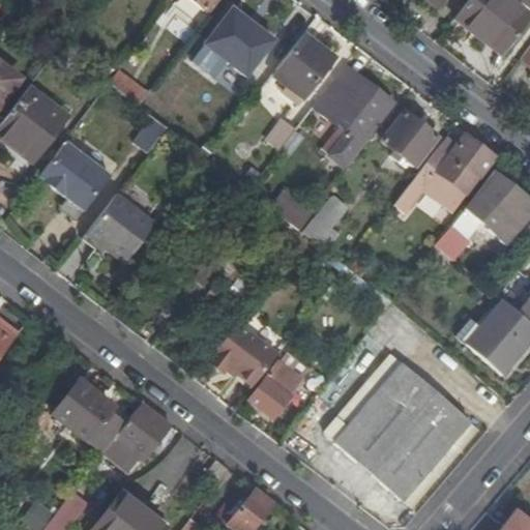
[(187,0),(202,11),(210,0),(187,0)]
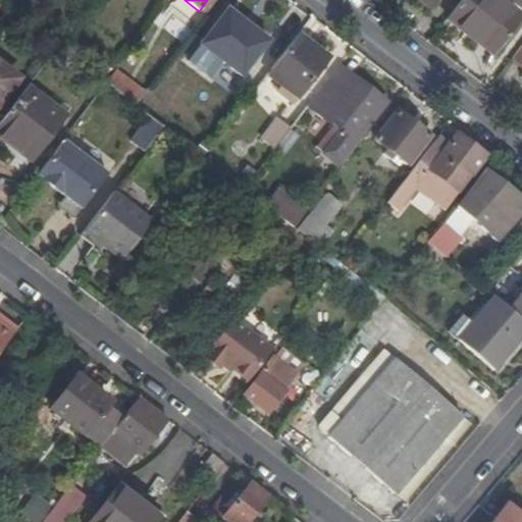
[(199,21),(193,29),(196,32),(202,24),(211,33),(235,51),(261,17),(266,20),(279,4),(273,0),(248,0),(246,3),(242,0),(216,0),(200,22),(199,21)]
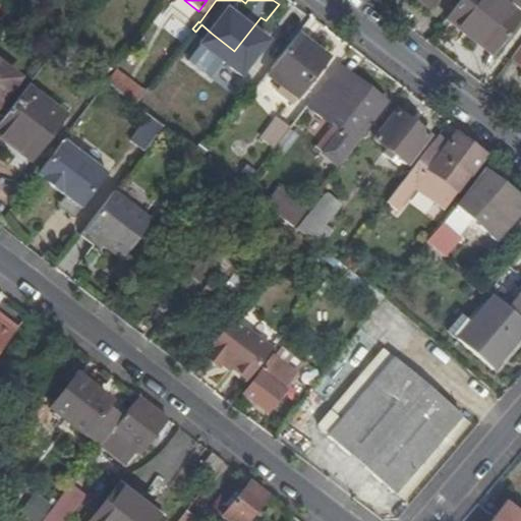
[(416,0),(430,10),(438,0),(416,0)]
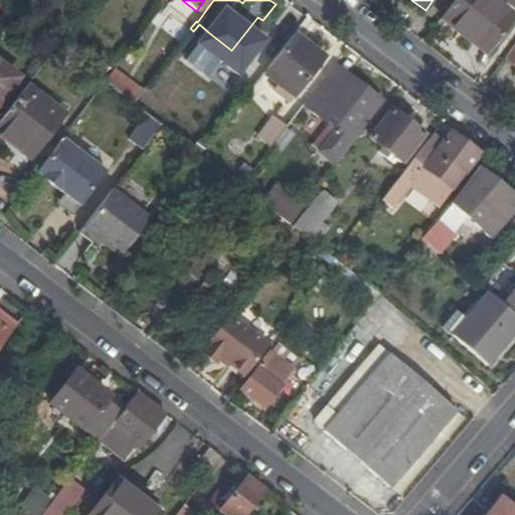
[(490,0),(455,0),(441,19),(458,32),(462,27),(490,48),(514,18),(495,4),(490,0)]
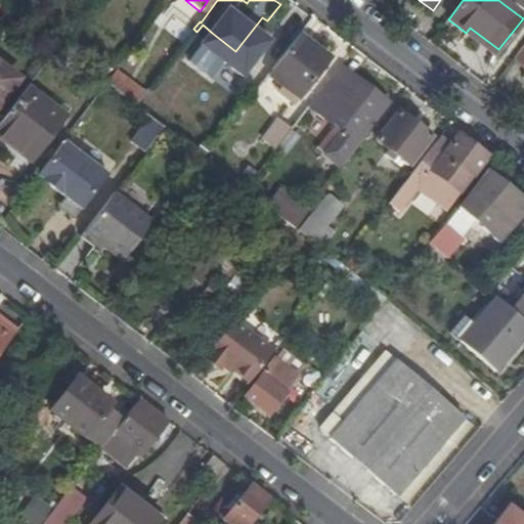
[(203,25),(197,32),(207,39),(212,33),(203,25)]
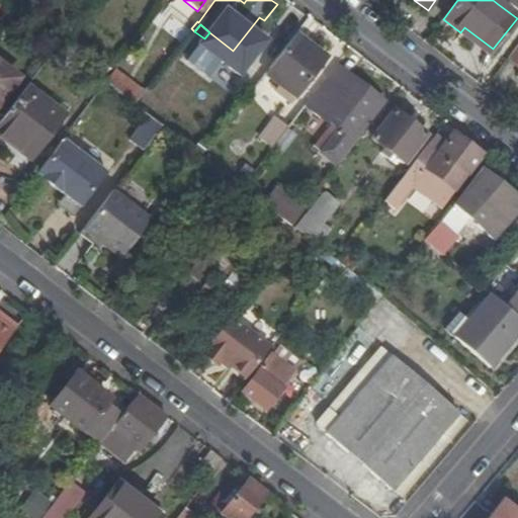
[(464,27),(460,32),(489,55),(493,49),(464,27)]
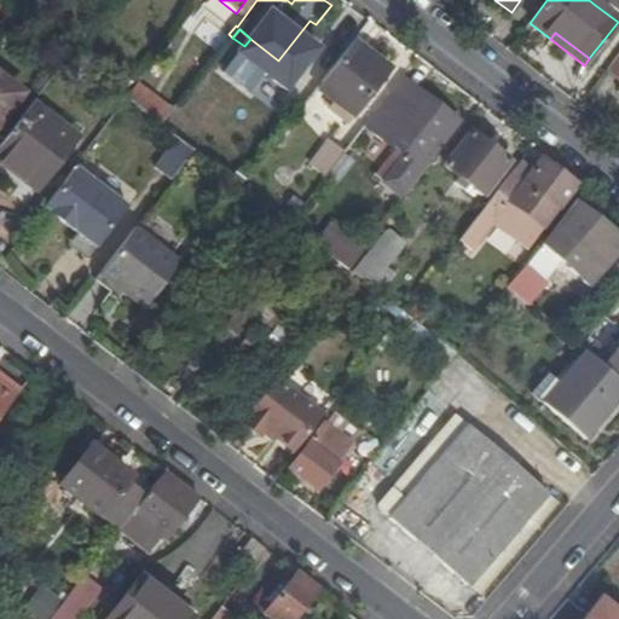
[(389,69),(352,41),(318,87),(316,90),(352,117),(389,69)]
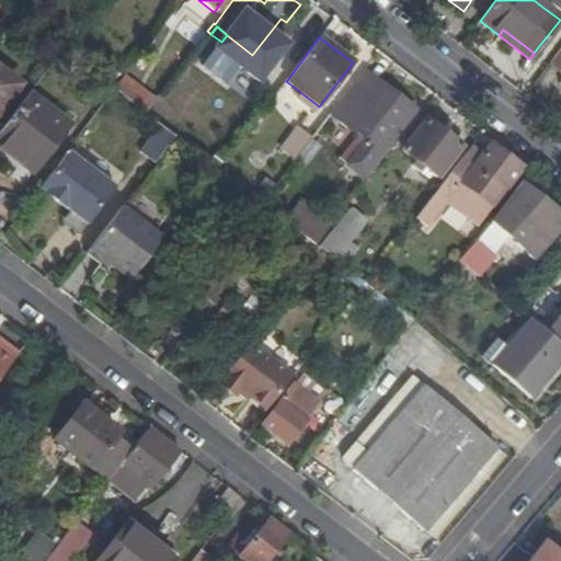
[(560,50),(551,65),(560,71),(560,72),(560,50)]
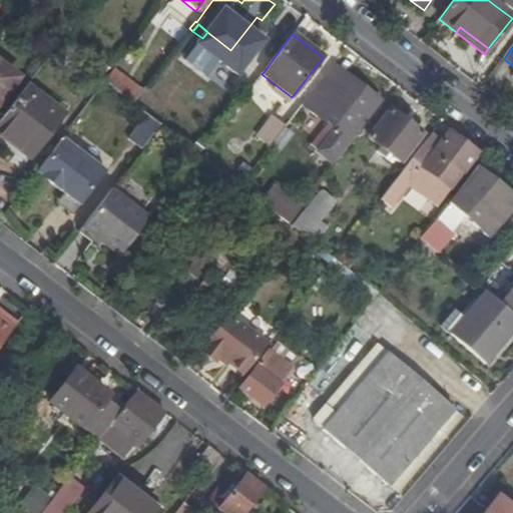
[(232,84),(245,95),(262,74),(264,72),(249,60),(232,84)]
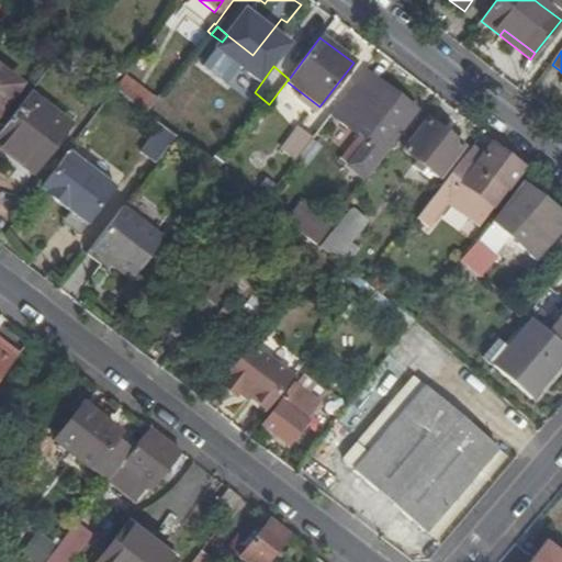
[(0,107),(18,83),(0,69),(0,107)]
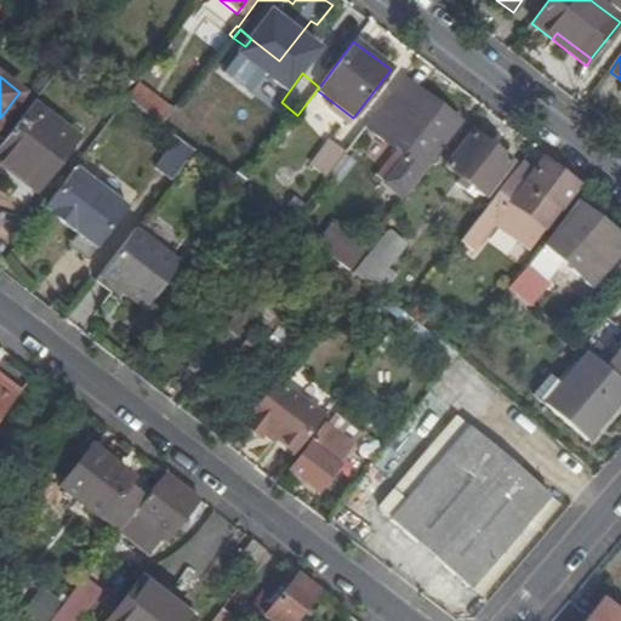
[(459,123),(405,80),(368,127),(404,157),(383,182),(400,197),(459,123)]
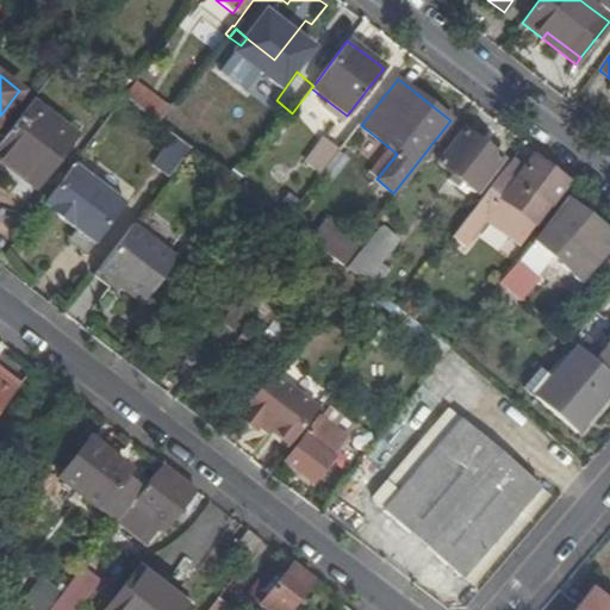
[(124,98),(157,124),(168,110),(135,83),(124,98)]
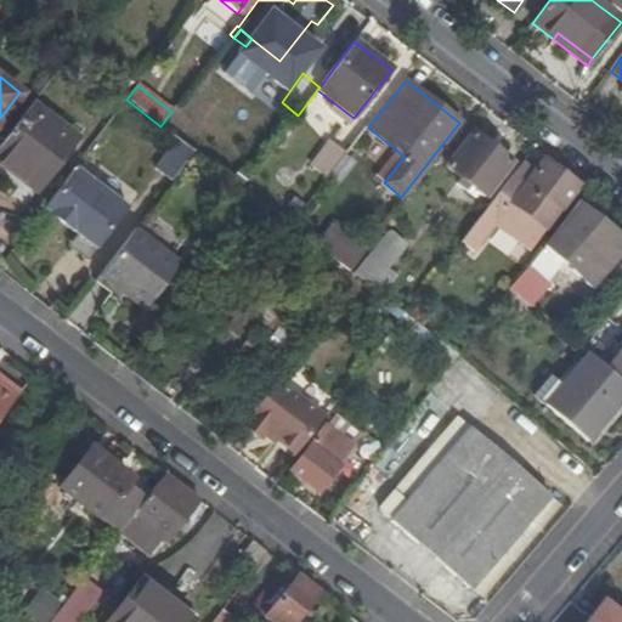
[(32,102),(0,142),(0,162),(32,186),(58,152),(63,156),(77,137),(32,102)]
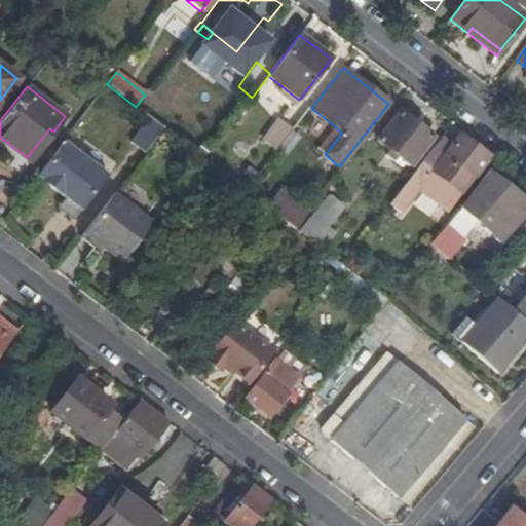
[(136,107),(151,118),(162,102),(148,90),(145,95),(136,107)]
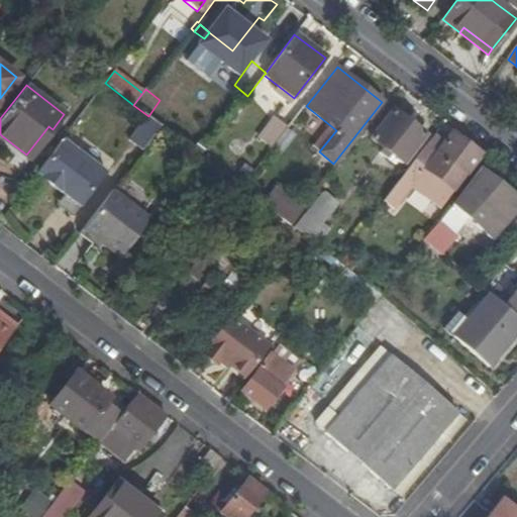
[(390,153),(398,161),(403,164),(425,135),(393,110),(371,138),(382,147),(379,151),(387,159),(390,153)]
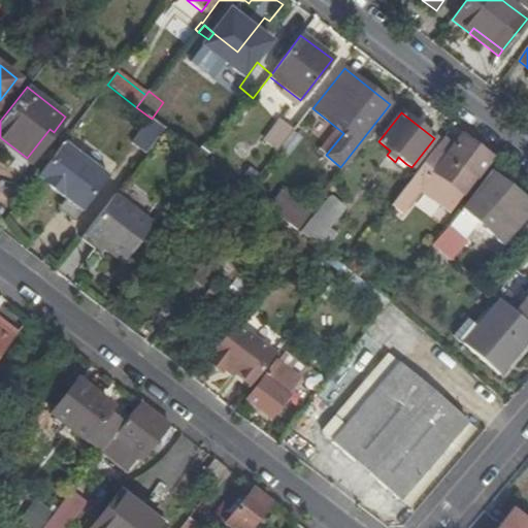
[(157,122),(165,129),(169,122),(161,116),(157,122)]
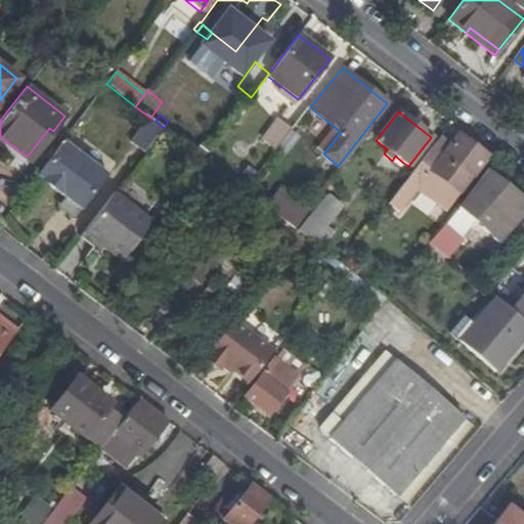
[(144,153),(164,128),(156,121),(150,118),(131,142),(144,153)]
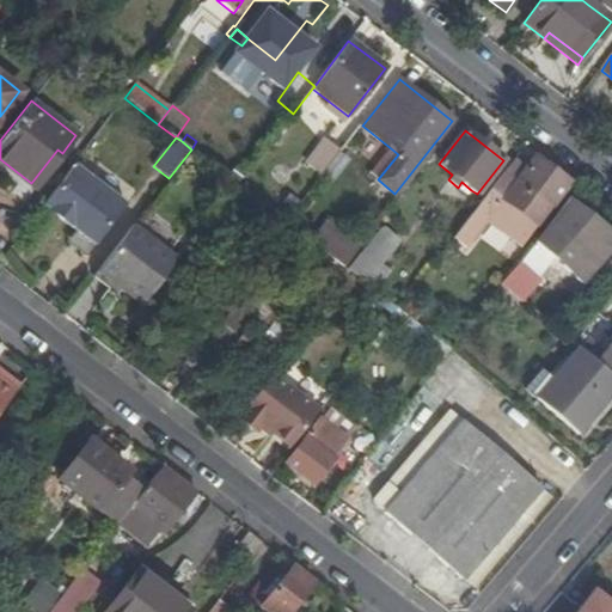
[(322,175),(340,151),(324,139),(306,161),(322,175)]
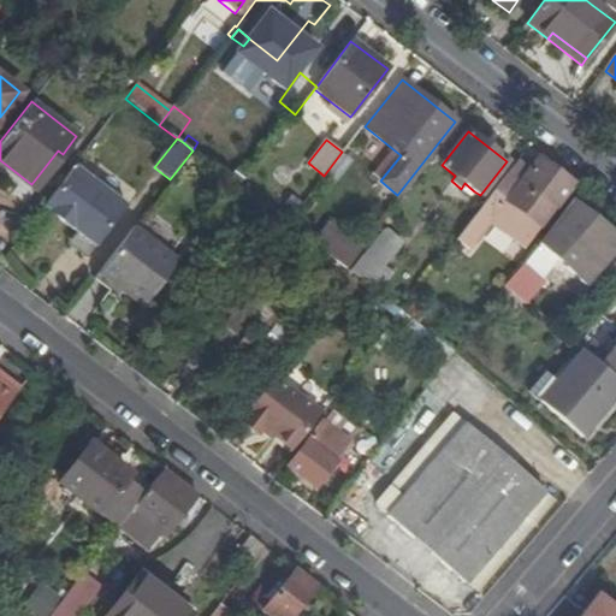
[(58,150),(31,184),(36,188),(63,154),(58,150)]
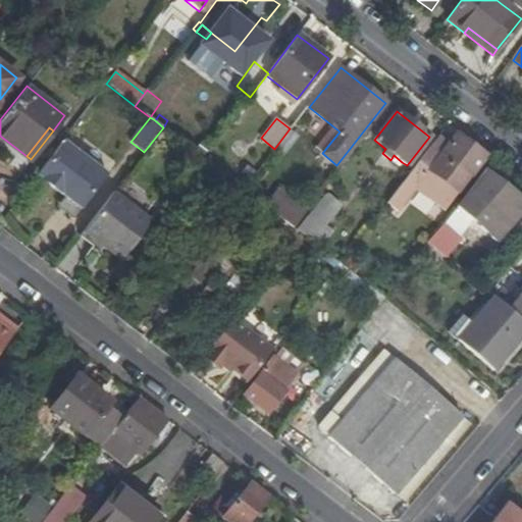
[(446,149),(435,142),(412,171),(387,204),(400,214),(417,192),(444,212),(484,157),(455,136),(446,149)]
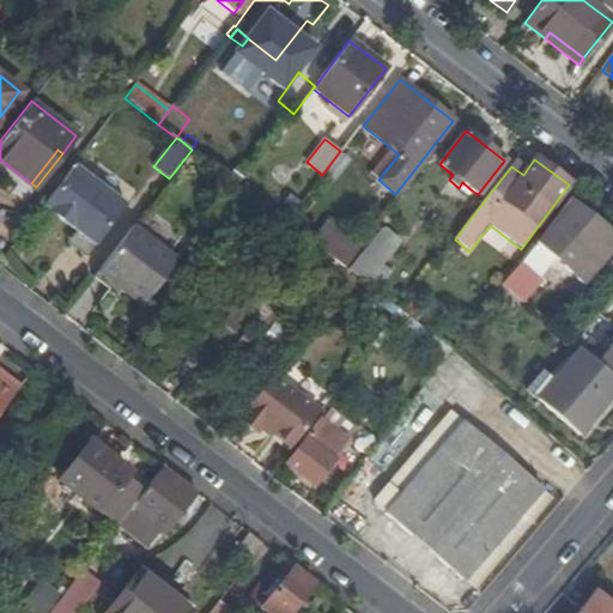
[(127,202),(74,163),(43,204),(77,229),(71,237),(89,252),(127,202)]
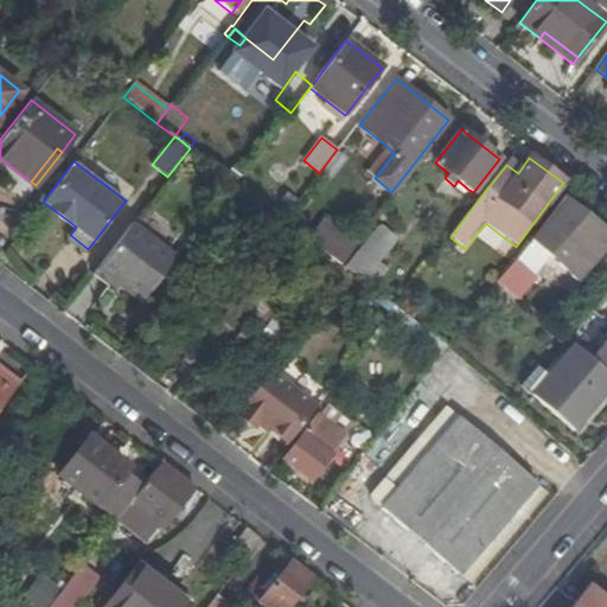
[(464,192),(467,189),(458,180),(454,186),(464,192)]
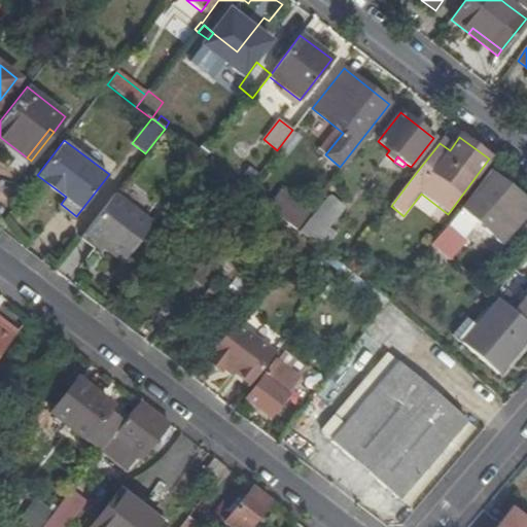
[(526,203),(489,174),(434,244),(440,249),(454,232),(458,234),(471,216),(500,243),(526,213),(526,203)]
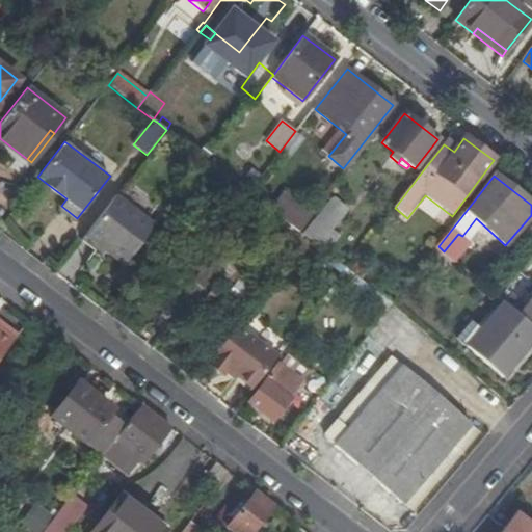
[(155,227),(115,195),(85,236),(86,236),(106,251),(125,266),(155,227)]
